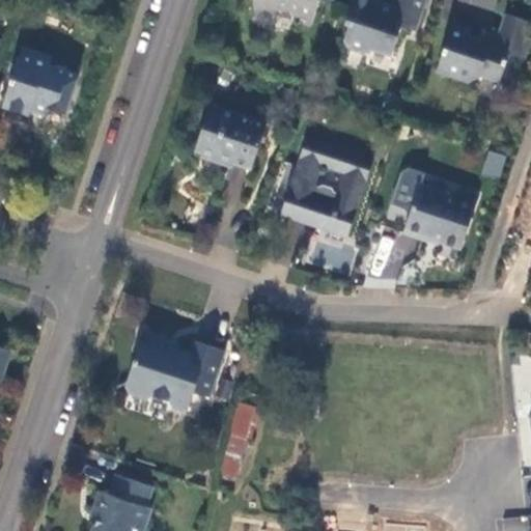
[(309,24),(316,0),(255,0),(255,20),(274,22),(274,15),(281,9),(294,15),(298,21),(309,24)]
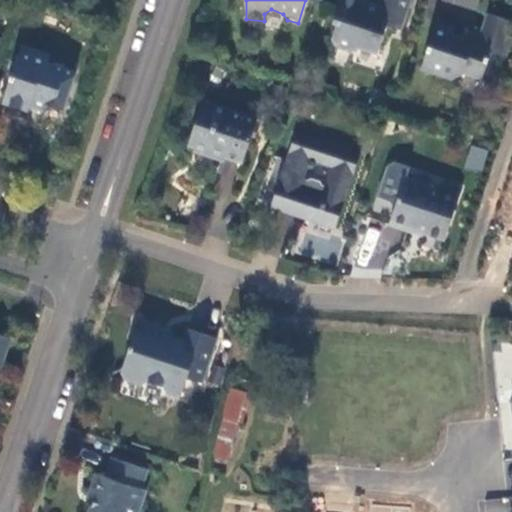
[(410,0),(381,0),(379,8),(356,0),(341,0),(334,22),(338,24),(333,39),(337,47),(349,51),(360,46),(377,52),(387,25),(400,30),(410,0)]
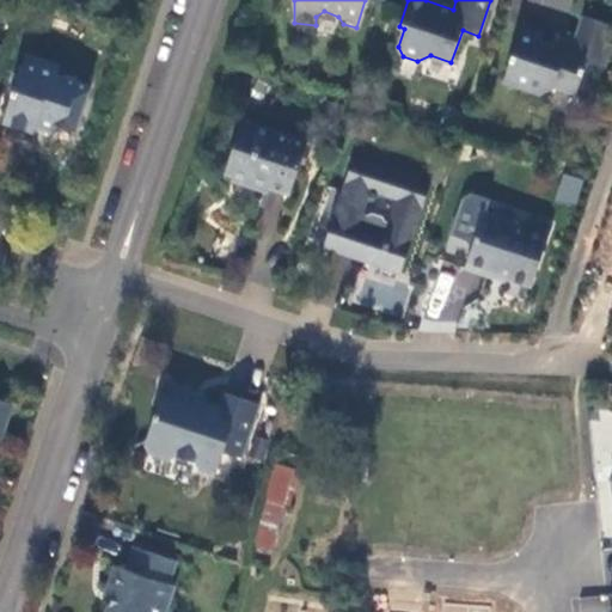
[(611,50),(611,26),(583,18),(576,36),(568,34),(563,49),(542,41),(544,35),(522,28),(505,75),(524,84),(522,89),(540,95),(556,93),(575,99),(589,63),(605,69),(611,50)]
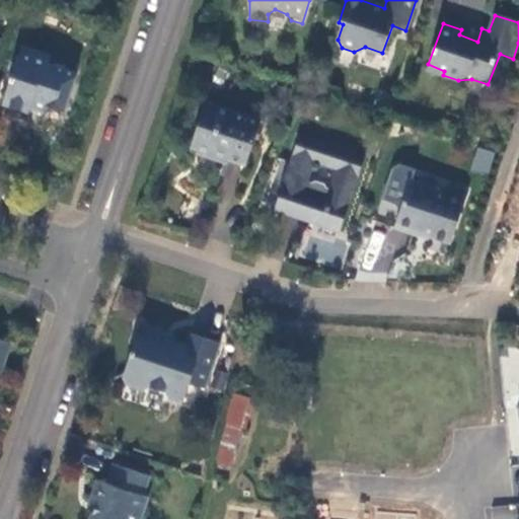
[(65,115),(73,93),(64,90),(68,76),(51,70),(53,64),(22,55),(5,107),(32,117),(33,113),(48,118),(51,109),(65,115)]
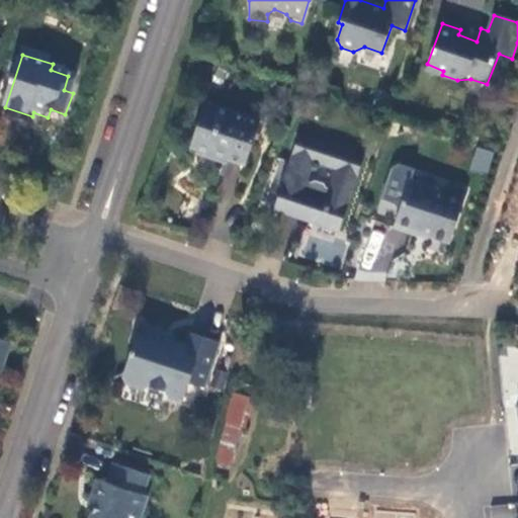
[(64,90),(73,93),(78,79),(68,76),(64,90)]
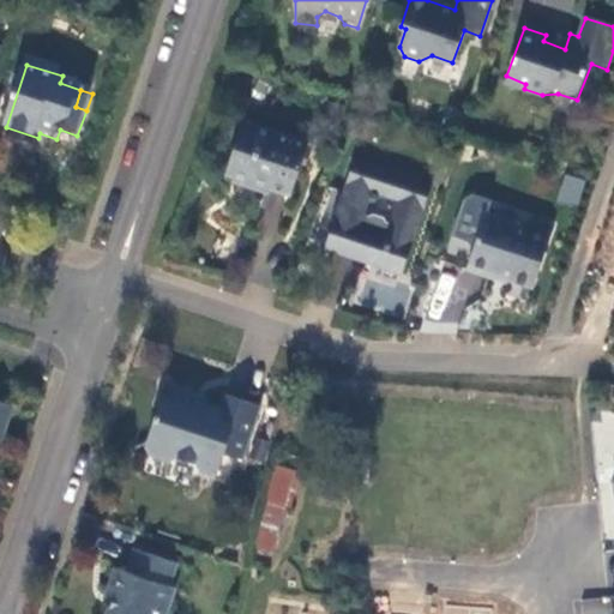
[(290,197),(308,144),(244,122),(227,175),(290,197)]
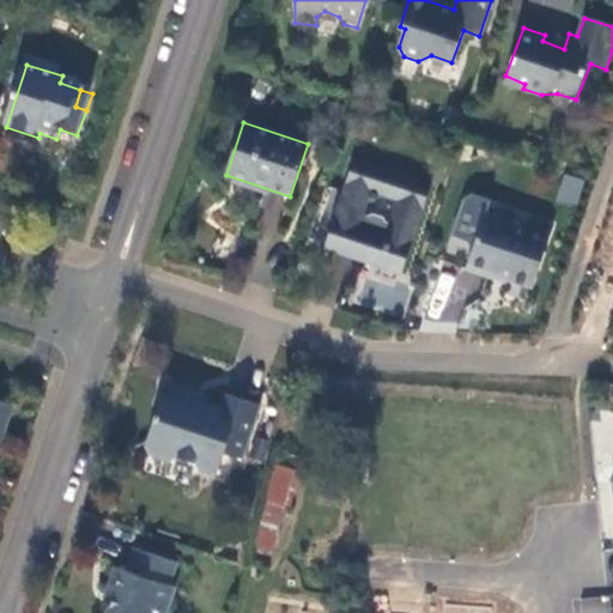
[(356,159),(344,194),(350,196),(345,213),(339,211),(326,248),(402,274),(431,184),(356,159)]
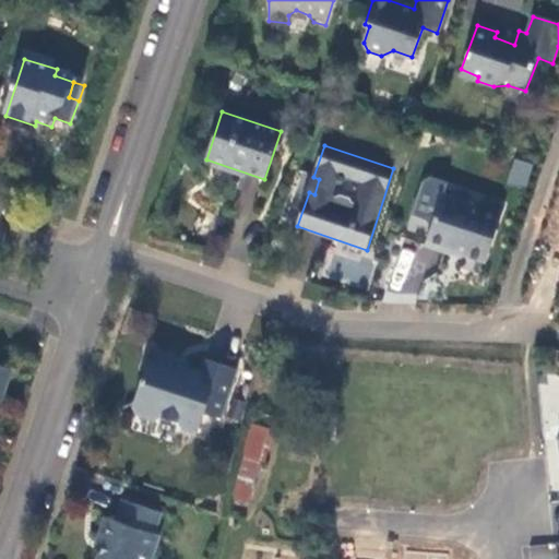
[(525,189),(533,164),(514,158),(507,182),(525,189)]
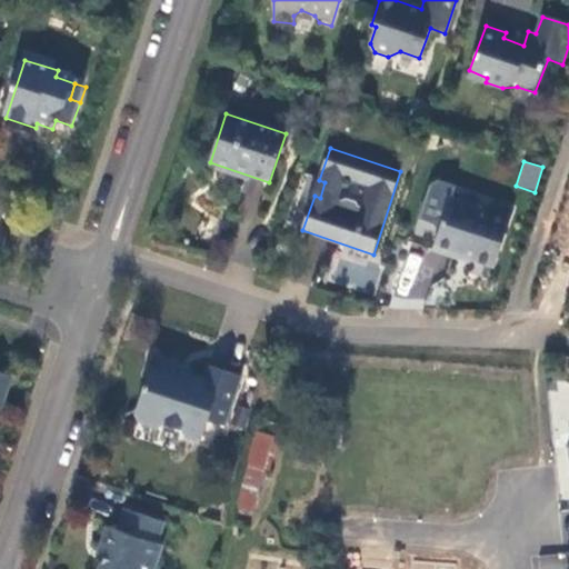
[(325,182),(319,180),(315,196),(320,198),(325,182)]
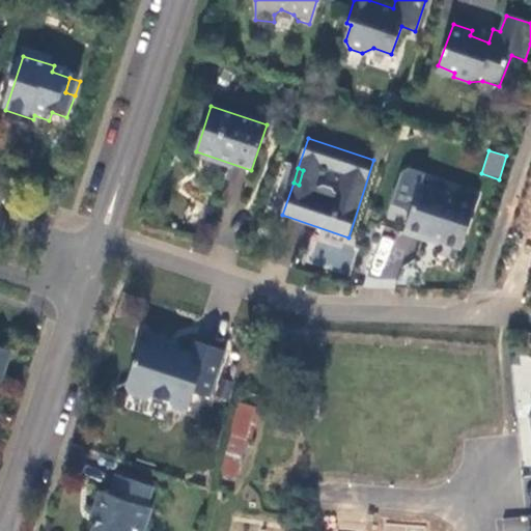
[(454,194),(447,197),(418,188),(422,176),(406,170),(399,173),(389,205),(409,213),(401,234),(422,242),(428,239),(438,242),(437,244),(457,250),(474,201),(454,194)]
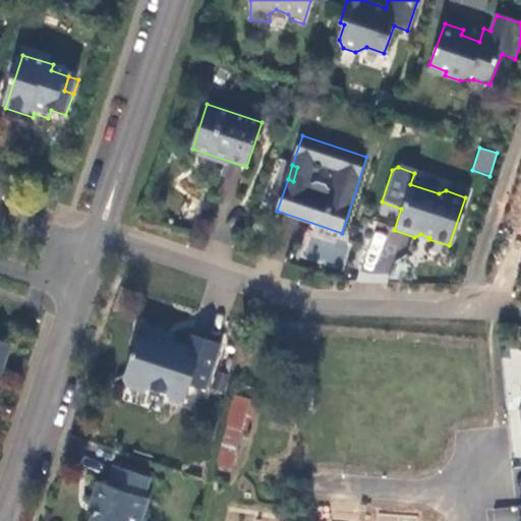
[(446,190),(465,197),(468,189),(448,183),(446,190)]
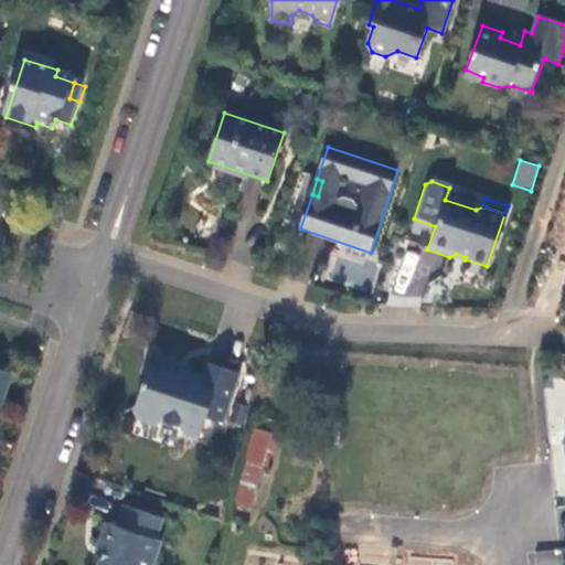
[(391,289),(423,301),(439,258),(408,246),(391,289)]
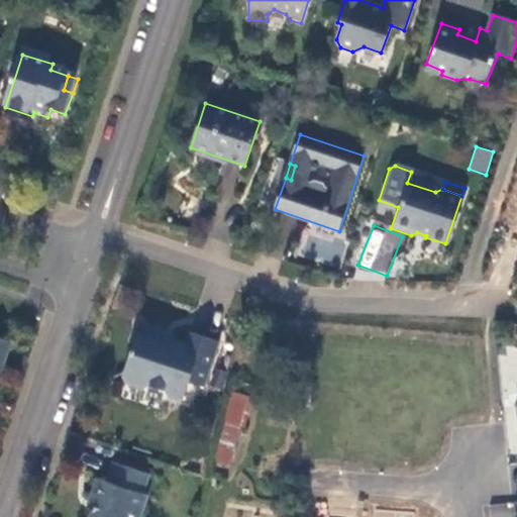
[(203,387),(219,342),(187,331),(183,344),(159,335),(161,327),(139,319),(122,375),(125,384),(141,390),(147,387),(165,392),(167,397),(181,402),(188,382),(203,387)]
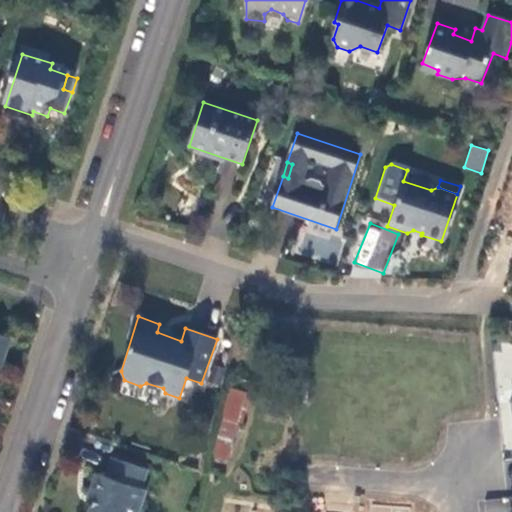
[(0,364),(4,366),(11,344),(0,340),(0,364)]
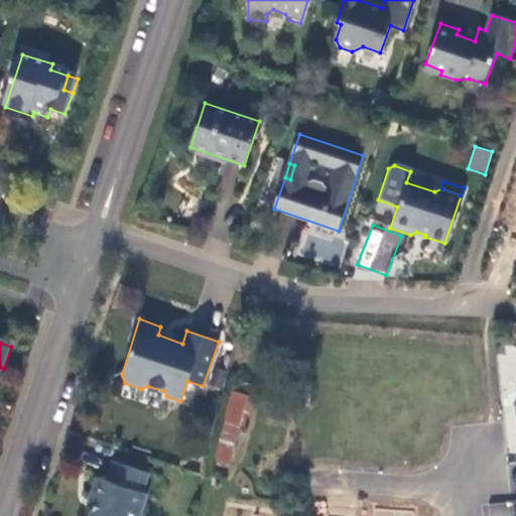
[(250,393),(235,389),(226,419),(242,423),(250,393)]
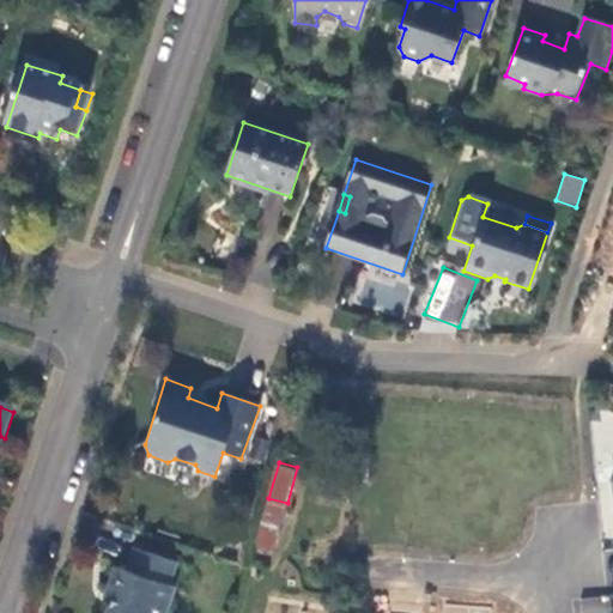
[(274,548),(286,507),(268,502),(256,544),(274,548)]
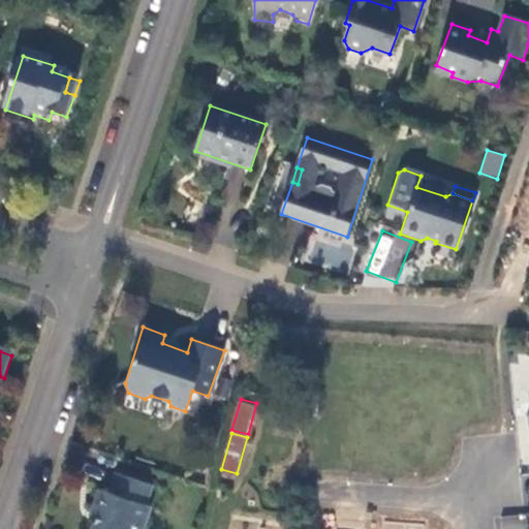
[(148,486),(107,473),(101,491),(97,490),(90,512),(94,514),(89,528),(138,528),(146,509),(141,507),(148,486)]
